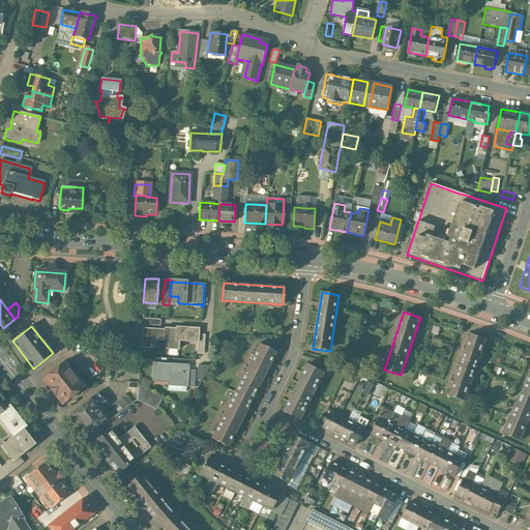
[(164,329),(142,327),(140,348),(150,348),(150,340),(163,341),(164,339),(166,339),(165,349),(178,349),(178,342),(197,343),(198,328),(175,326),(175,327),(164,327),(164,329)]
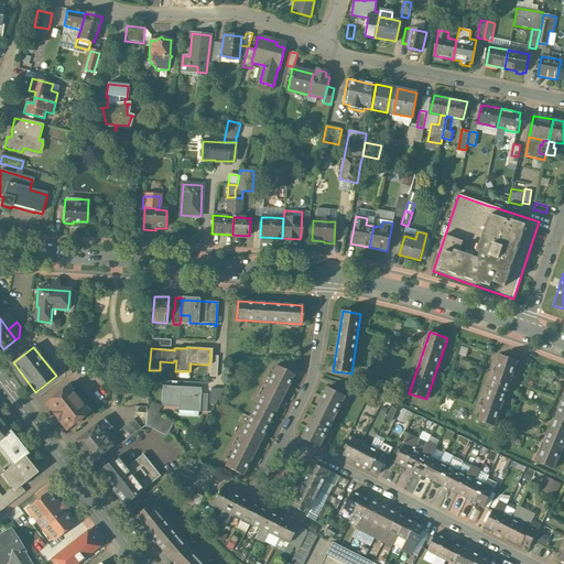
[(501,356),(478,421),(495,427),(518,361),(501,356)]
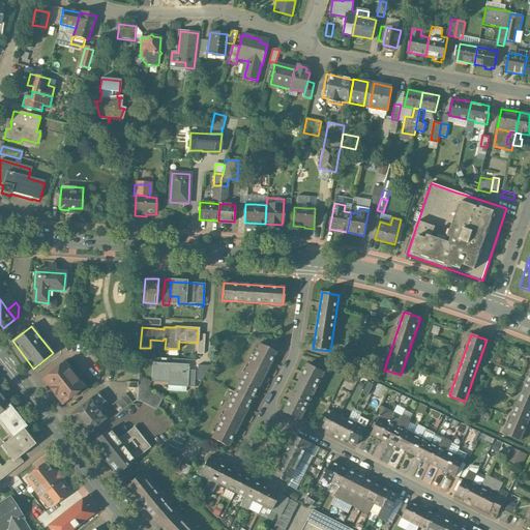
[(274,352),(259,345),(246,367),(263,376),(274,352)]
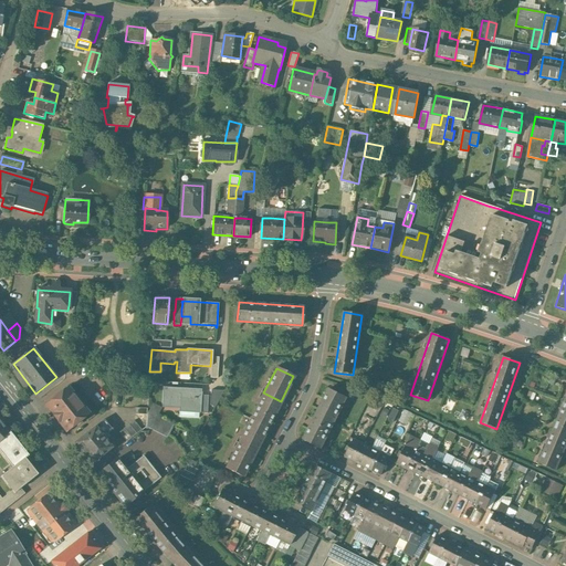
[(201,392),(180,391),(181,389),(164,388),(163,408),(199,410),(199,413),(207,415),(208,396),(201,396),(201,392)]
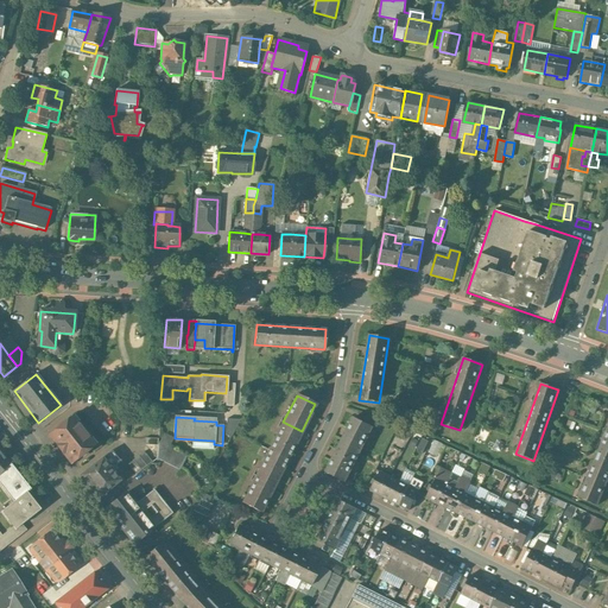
[(372,426),(353,417),(340,444),(359,454),(372,426)]
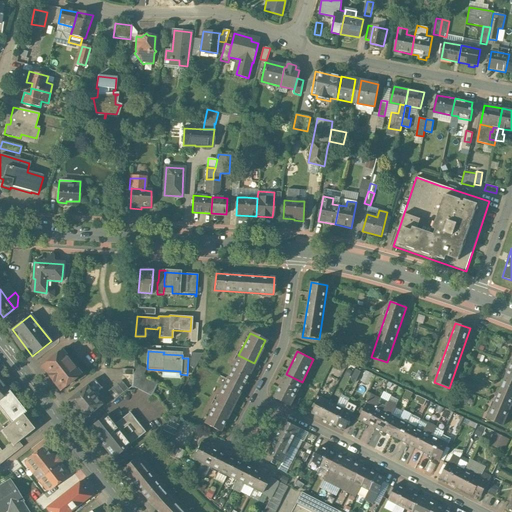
[(202,354),(190,353),(190,368),(195,368),(202,354)]
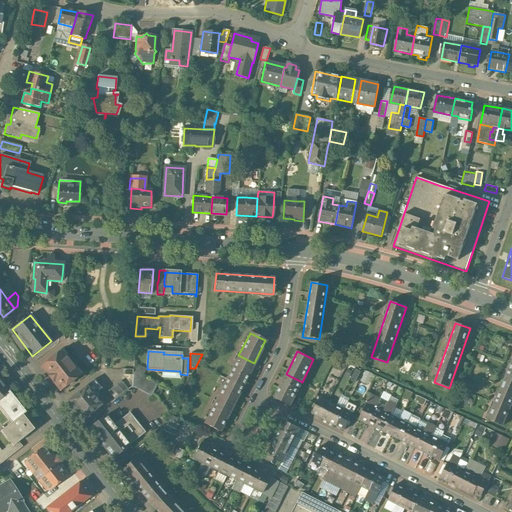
[(61,356),(58,354),(41,368),(42,369),(42,368),(48,375),(47,376),(48,377),(49,376),(52,381),(53,382),(59,389),(58,389),(59,390),(77,377),(74,373),(77,371),(64,354),(61,356)]
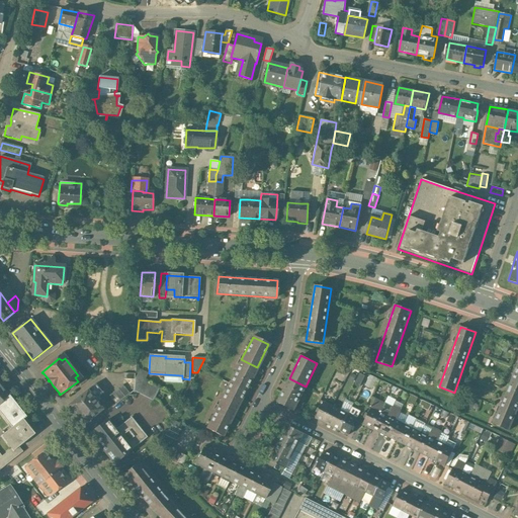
[(257,367),(241,359),(230,382),(245,391),(257,367)]
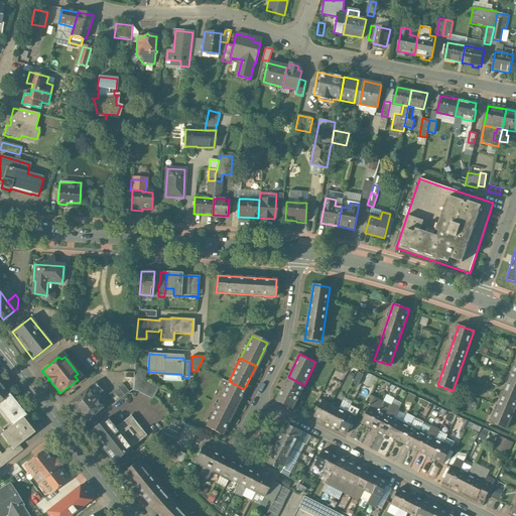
[(515,365),(493,421),(509,427),(515,409),(515,365)]
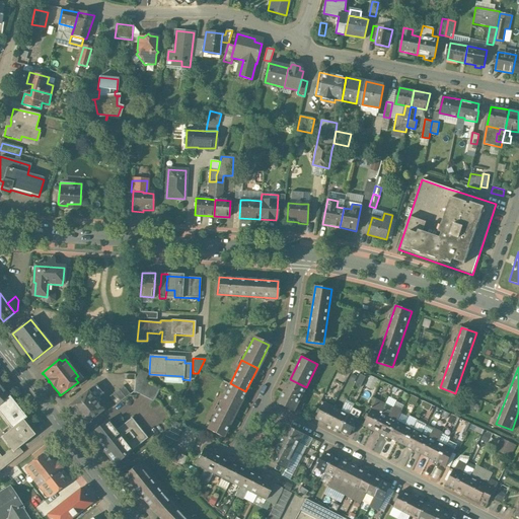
[(358,382),(363,385),(368,376),(363,373),(358,382)]
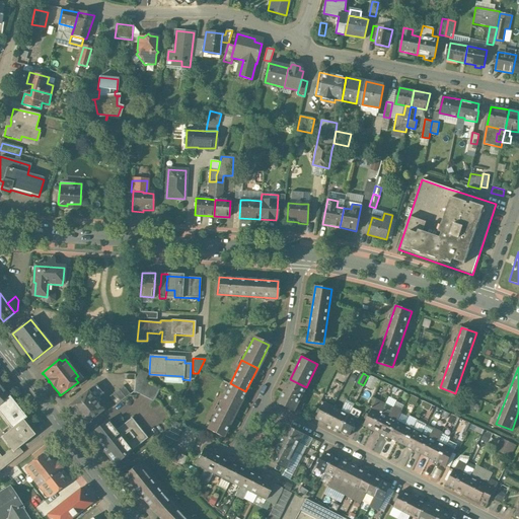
[(376,388),(378,378),(370,377),(369,387),(376,388)]
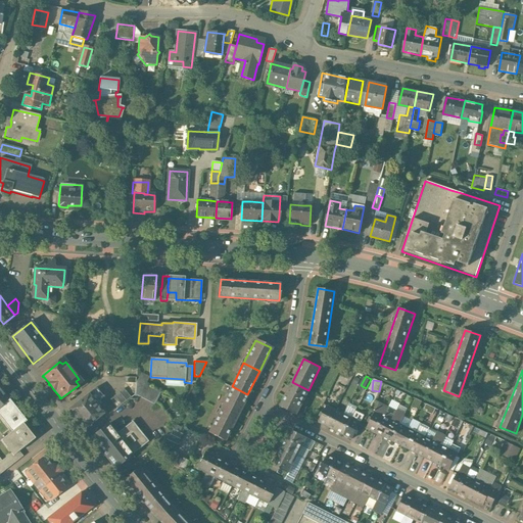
[(160,393),(136,381),(135,394),(154,405),(160,393)]
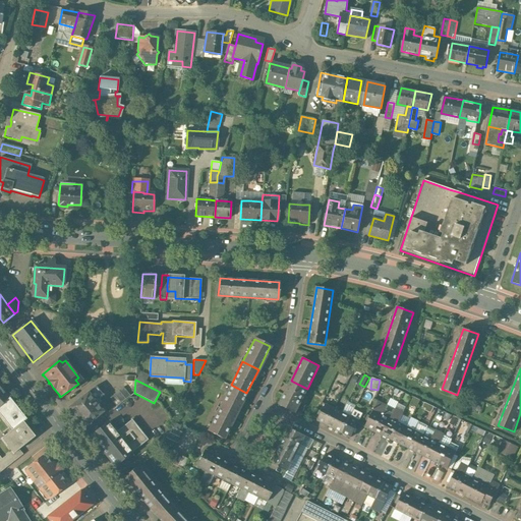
[(307,389),(291,381),(279,405),(295,413),(307,389)]
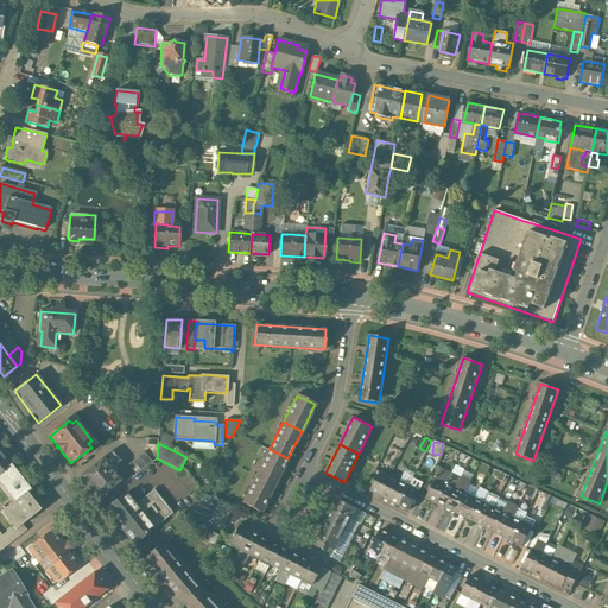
[(287,458),(270,449),(255,476),(274,486),(287,458)]
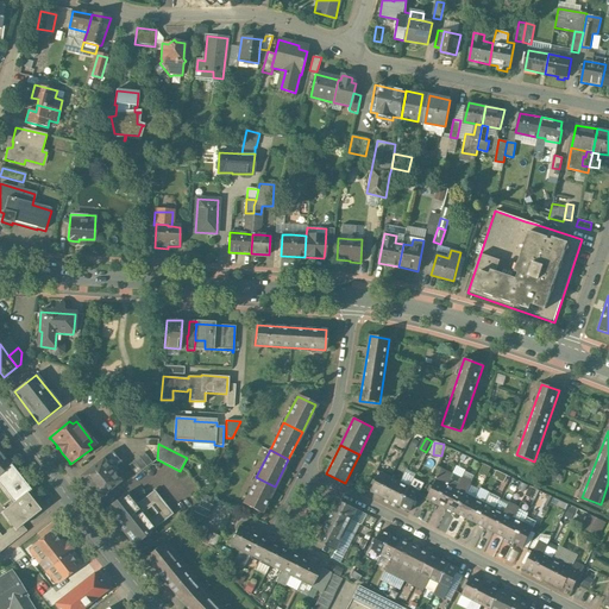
[(0,451),(0,476),(11,465),(0,451)]
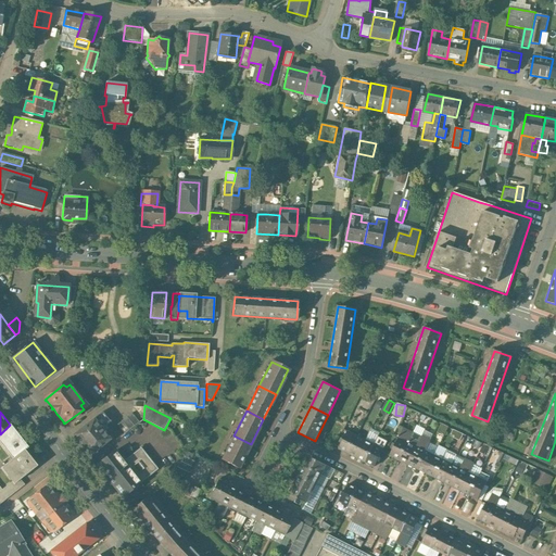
[(110,422),(102,413),(93,419),(100,428),(104,425),(105,427),(110,422)]
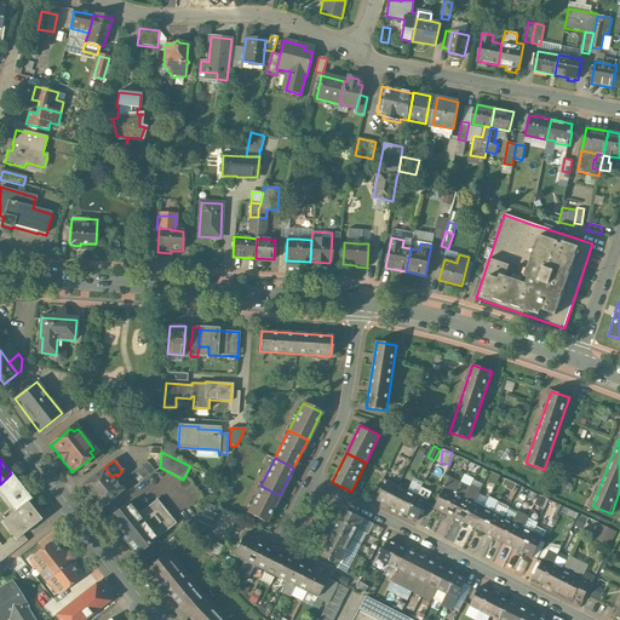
[(147,461),(131,474),(138,484),(155,471),(147,461)]
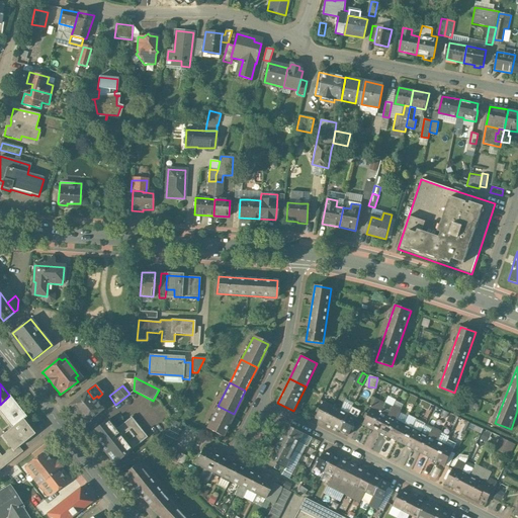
[(93,399),(87,391),(68,406),(83,425),(102,410),(93,399)]
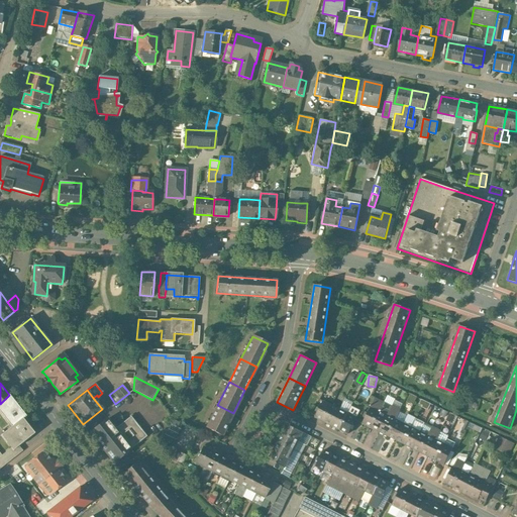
[(26,417),(9,395),(0,404),(0,412),(11,427),(3,433),(9,441),(7,442),(11,447),(12,450),(18,445),(33,434),(22,419),(26,417)]
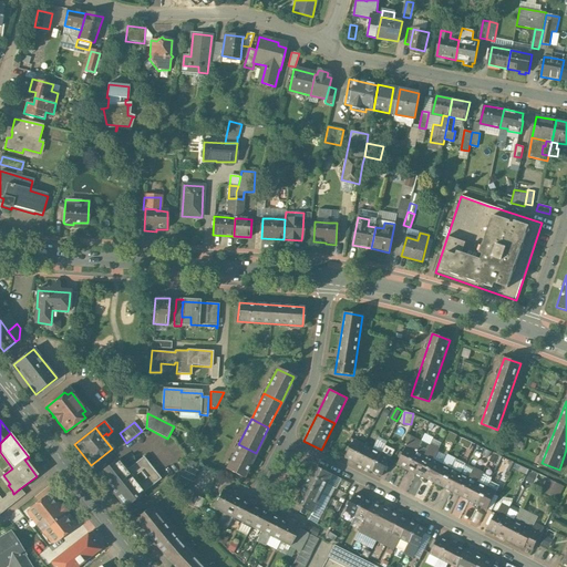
[(406,435),(402,444),(406,446),(411,437),(406,435)]
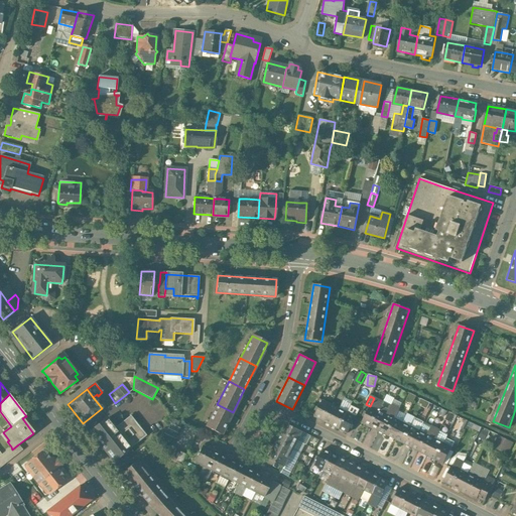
[(383,401),(375,397),(374,398),(370,406),(378,410),(383,401)]
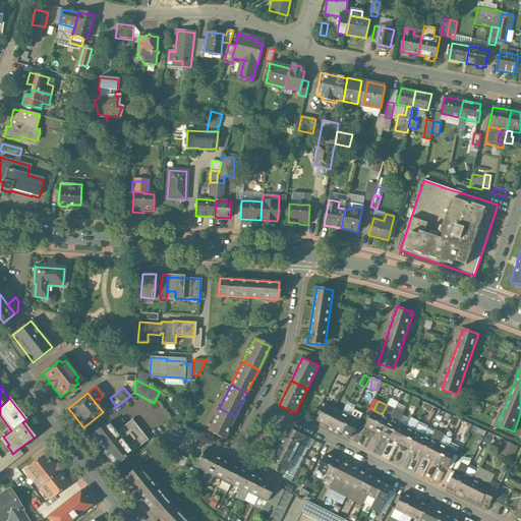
[(325,405),(317,420),(326,424),(333,409),(325,405)]
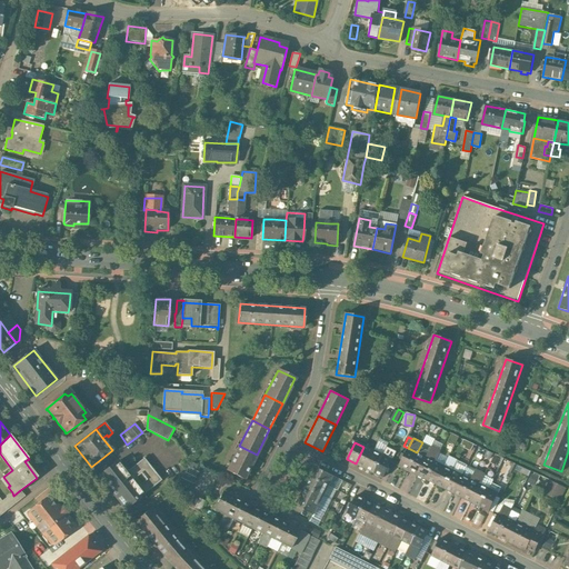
[(431,448),(422,442),(417,452),(426,458),(431,448)]
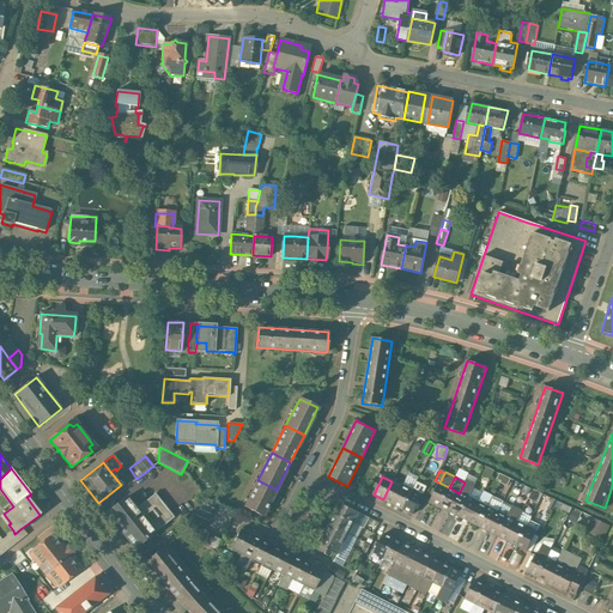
[(258,480),(243,508),(262,517),(277,490),(258,480)]
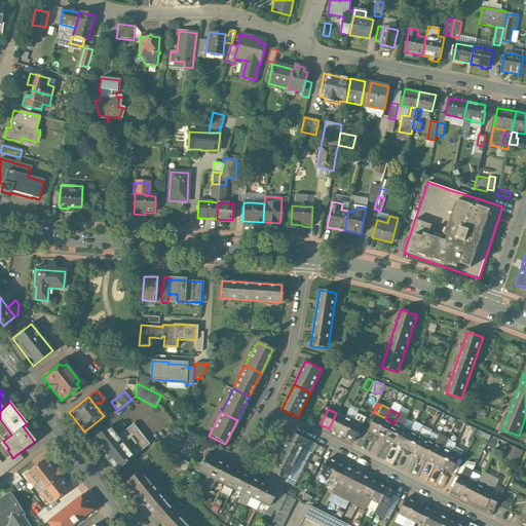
[(336,413),(329,428),(336,433),(344,417),(336,413)]
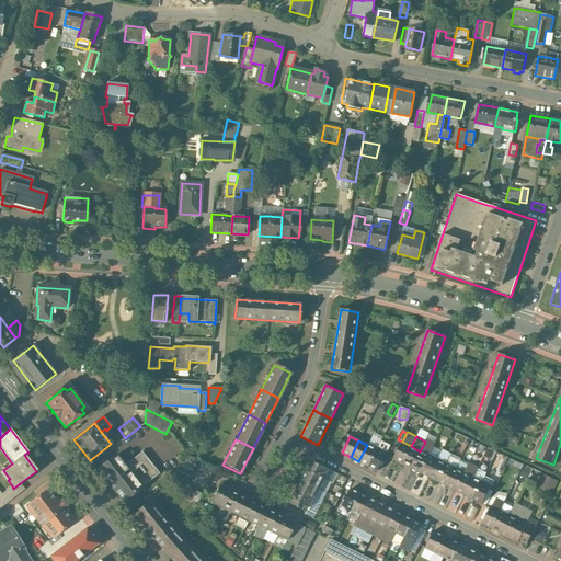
[(402,442),(393,459),(402,464),(411,446),(402,442)]
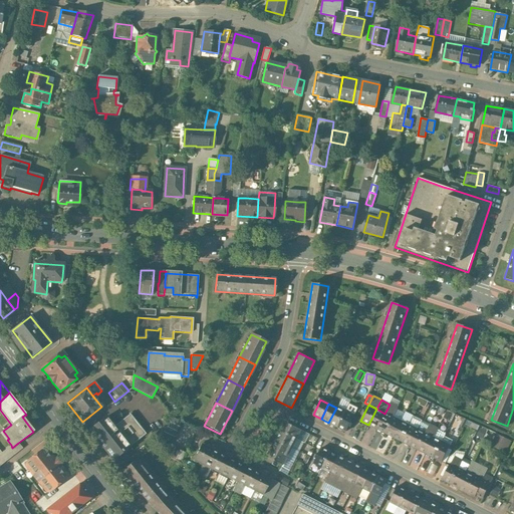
[(390,405),(384,414),(393,417),(398,409),(390,405)]
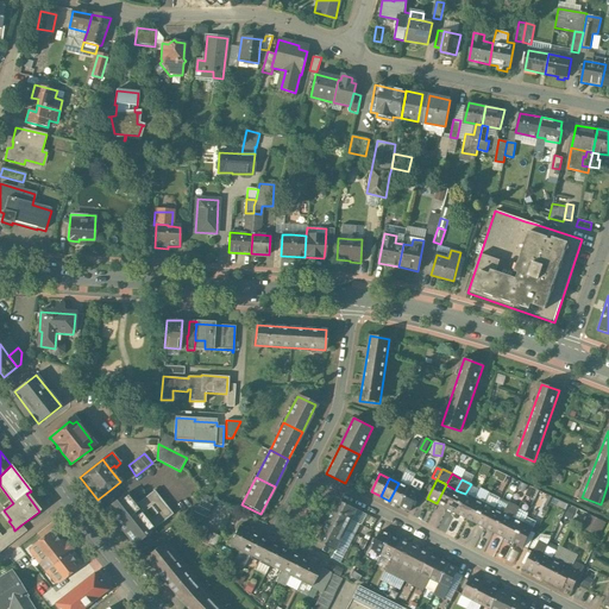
[(399,483),(389,501),(400,506),(409,488),(399,483)]
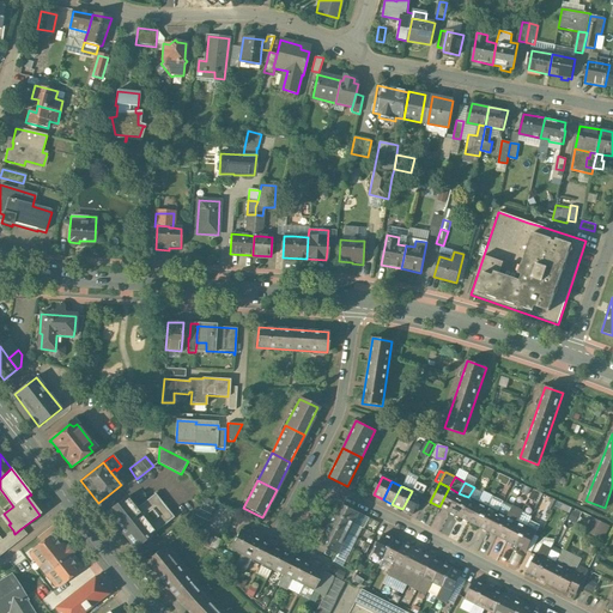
[(449,487),(439,507),(449,513),(459,493),(449,487)]
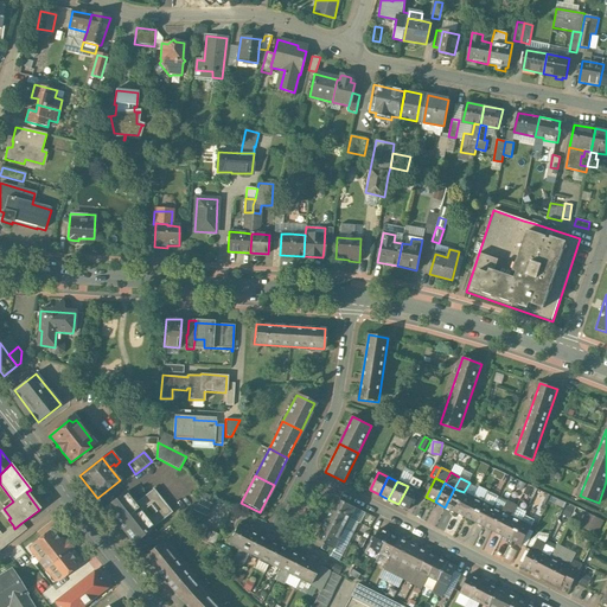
[(408,486),(398,504),(408,510),(419,491),(408,486)]
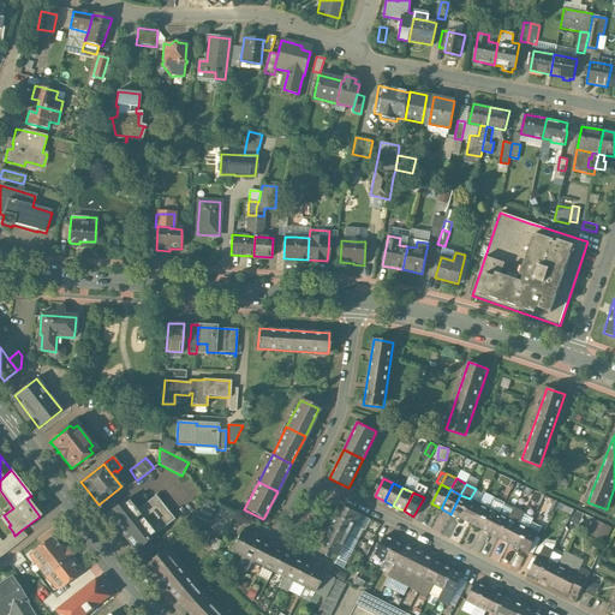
[(136,511),(126,499),(107,514),(125,538),(125,537),(136,550),(155,535),(174,519),(155,495),(136,511)]
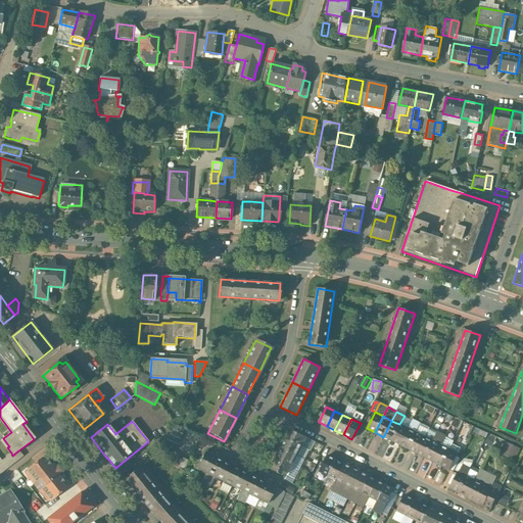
[(391,421),(383,437),(391,440),(399,425),(399,424),(391,421)]
